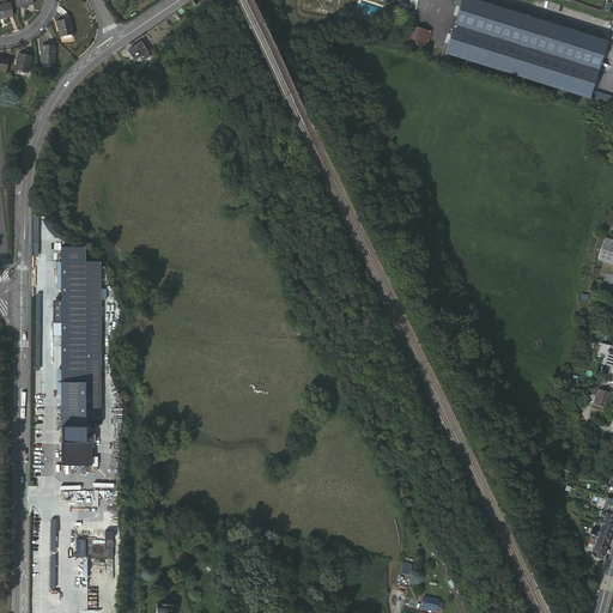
[(590,98),(608,42),(473,0),(463,0),(448,54),(590,98)]
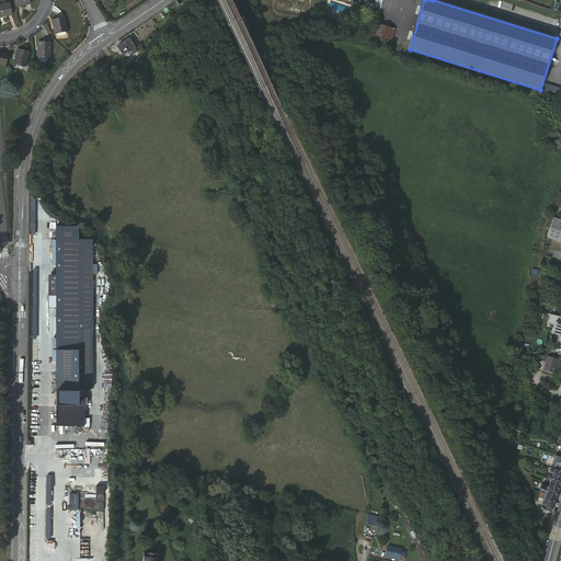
[(11,4),(0,7),(0,19),(13,16),(11,4)]
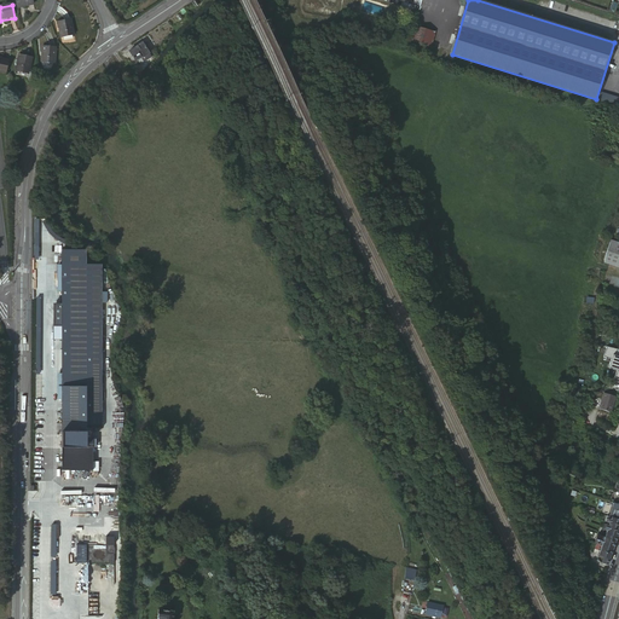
[(62,40),(74,38),(70,21),(58,23),(62,40)]
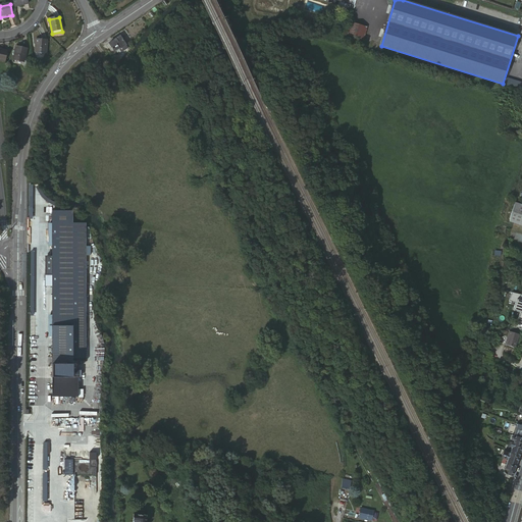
[(365,39),(369,27),(353,21),(349,34),(365,39)]
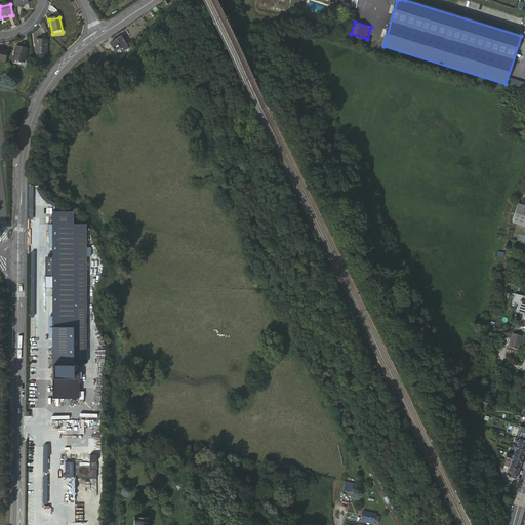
[(117,52),(126,45),(121,38),(111,44),(116,52),(117,52)]
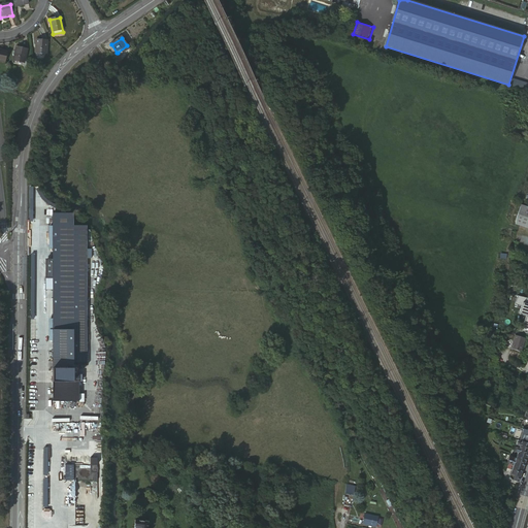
[(47,56),(48,42),(37,41),(36,55),(47,56)]
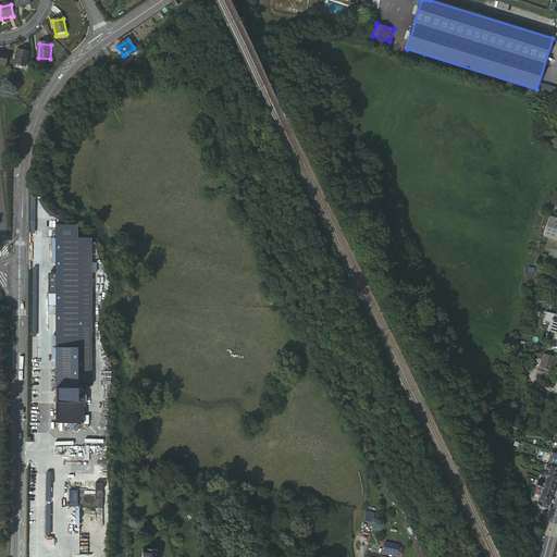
[(136,52),(134,48),(124,56),(126,59),(136,52)]
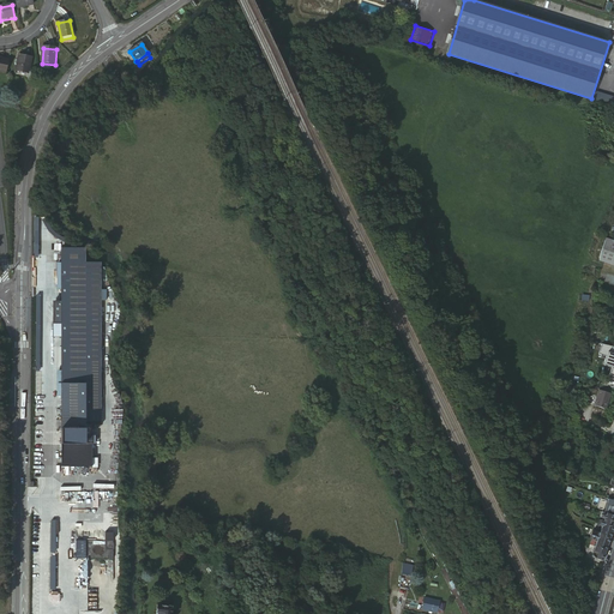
[(30,73),(34,58),(22,54),(17,70),(30,73)]
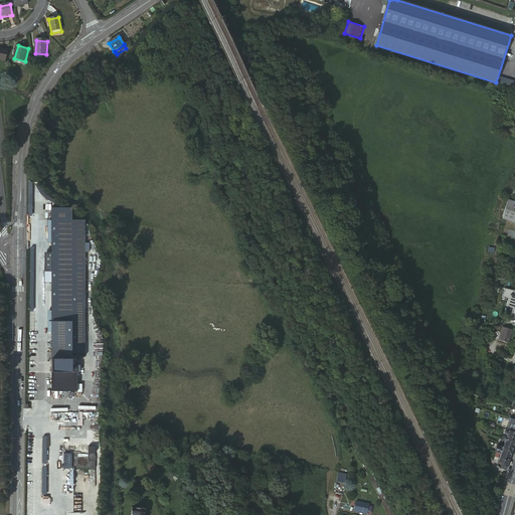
[(8,51),(0,49),(0,60),(5,62),(8,51)]
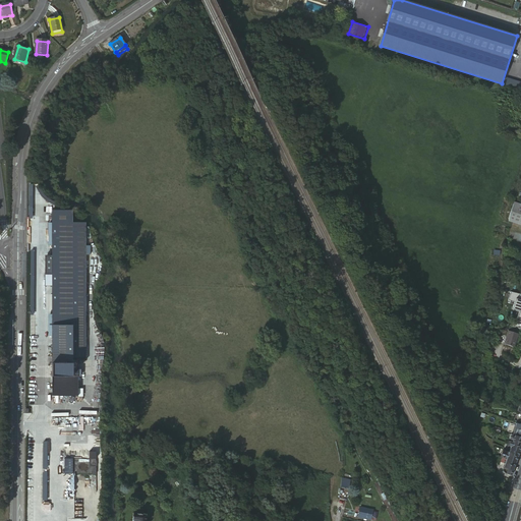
[(520,218),(520,221),(520,226),(520,225),(520,205),(515,203),(510,215),(520,218)]
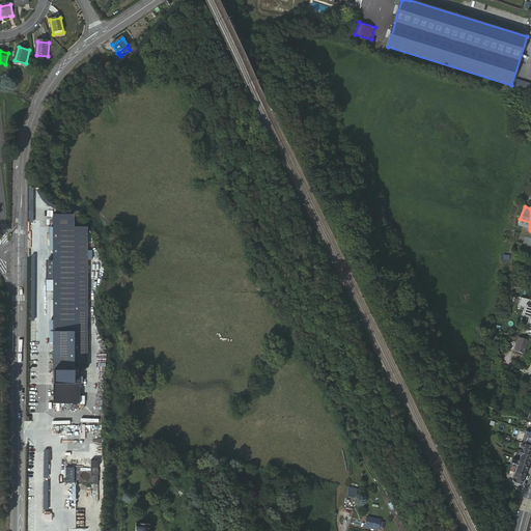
[(74,222),(74,216),(53,216),(53,242),(87,242),(87,229),(74,229),(74,226),(80,226),(80,222),(74,222)]
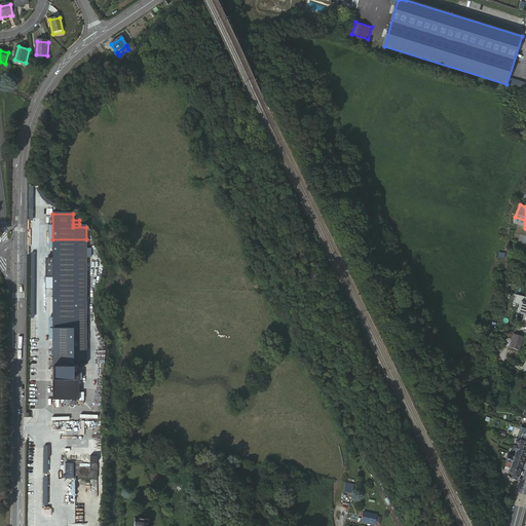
[(525,220),(515,217),(513,224),(525,228),(525,223),(525,220)]
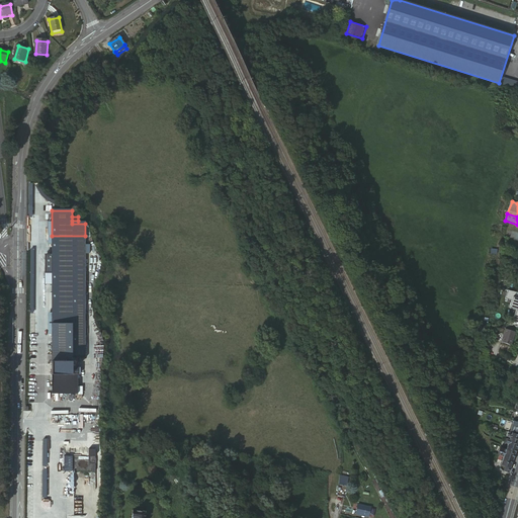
[(85,343),(85,236),(52,236),(52,253),(52,272),(52,356),(73,356),(85,356),(85,343)]
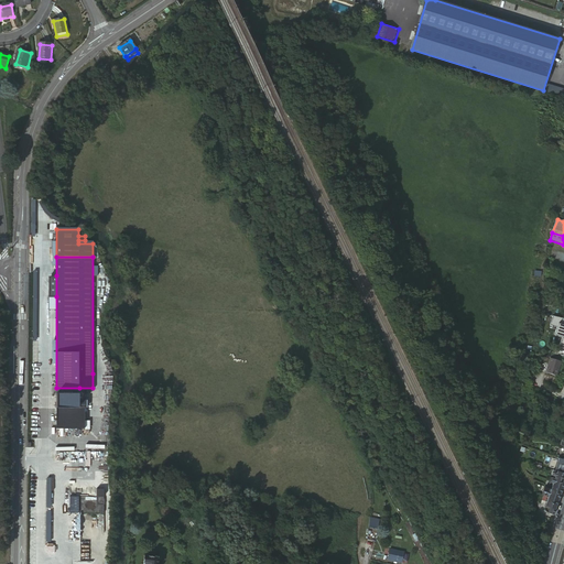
[(563,318),(552,315),(549,325),(556,327),(554,335),(562,337),(560,344),(563,345),(563,318)]
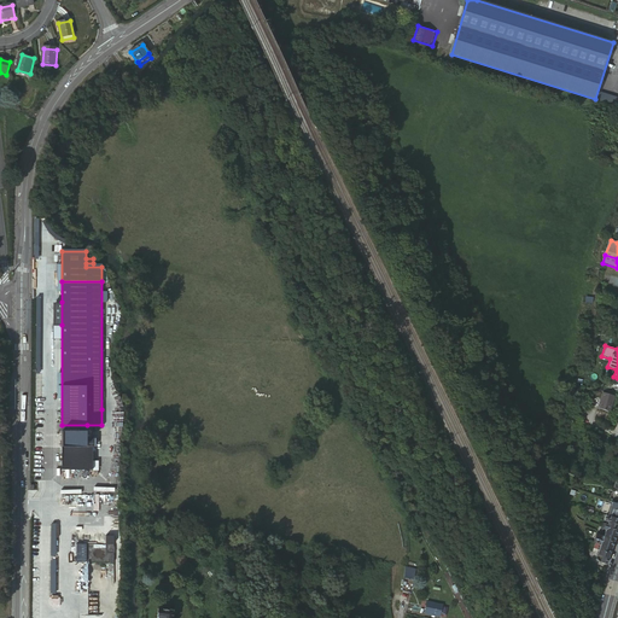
[(604,392),(599,408),(610,412),(614,396),(604,392)]
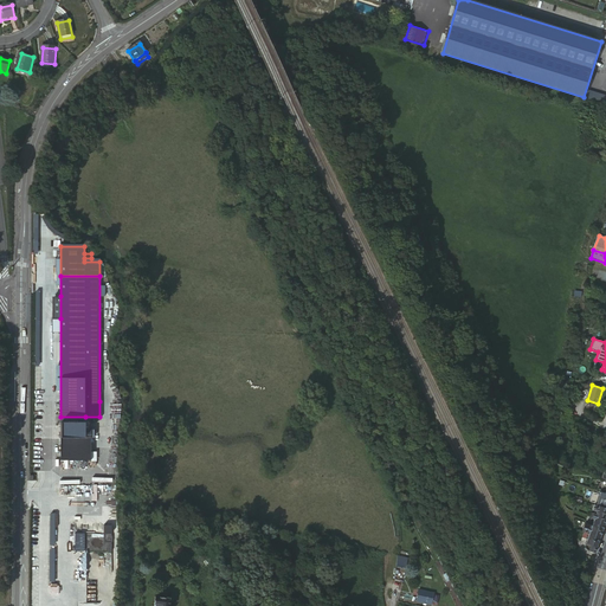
[(109,401),(100,401),(100,417),(109,417),(109,401)]
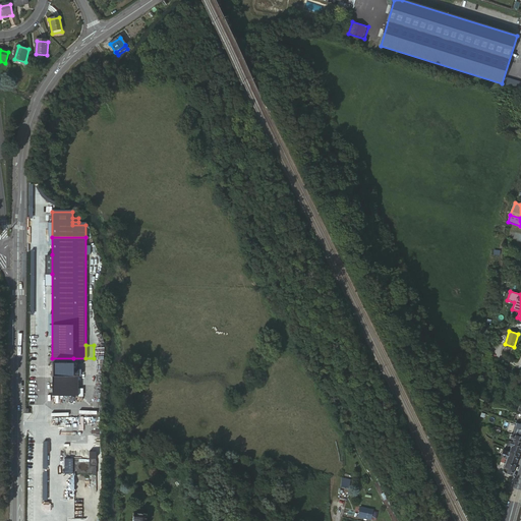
[(52,358),(52,378),(73,377),(73,358),(52,358)]
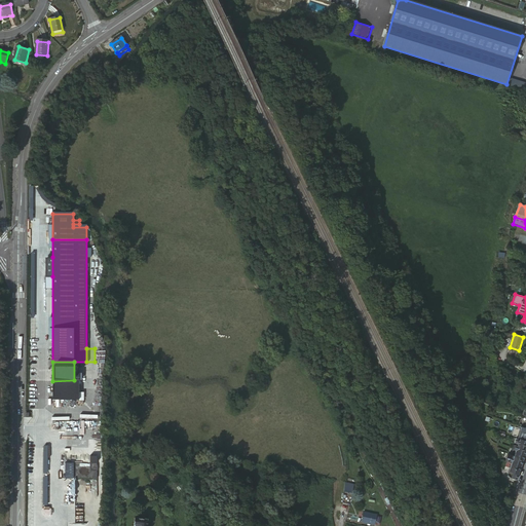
[(53,388),(52,388),(52,400),(79,400),(79,388),(53,388)]
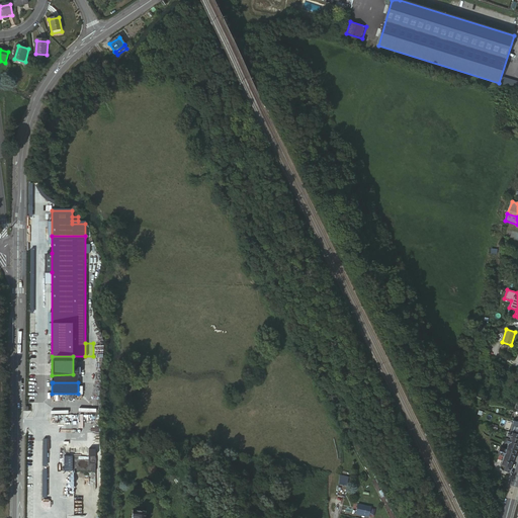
[(515,452),(517,445),(508,442),(508,444),(506,449),(515,452)]
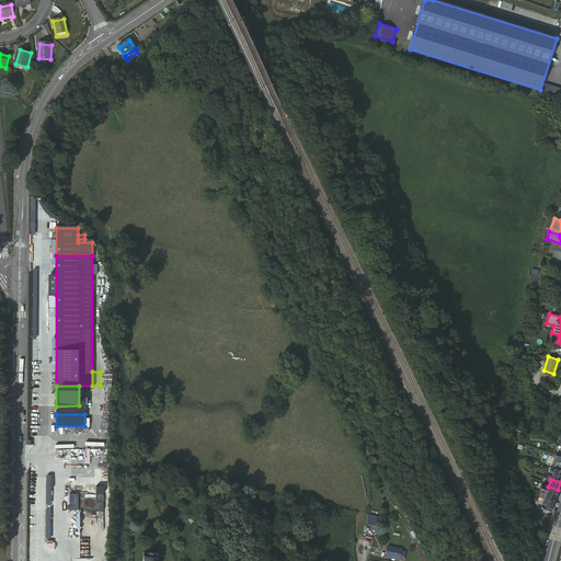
[(545,495),(554,499),(558,491),(548,488),(540,485),(538,493),(541,494),(545,495)]
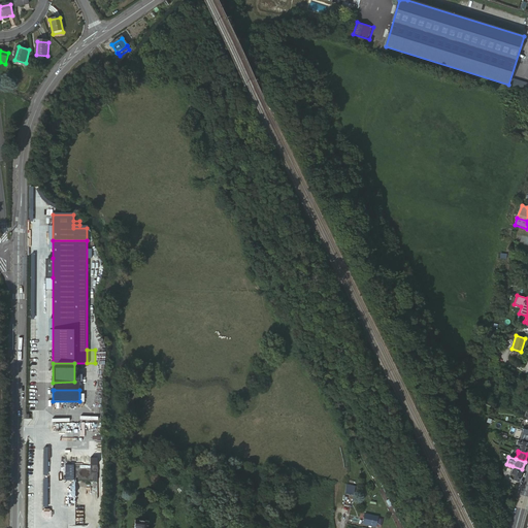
[(65,463),(64,480),(73,481),(74,463),(65,463)]
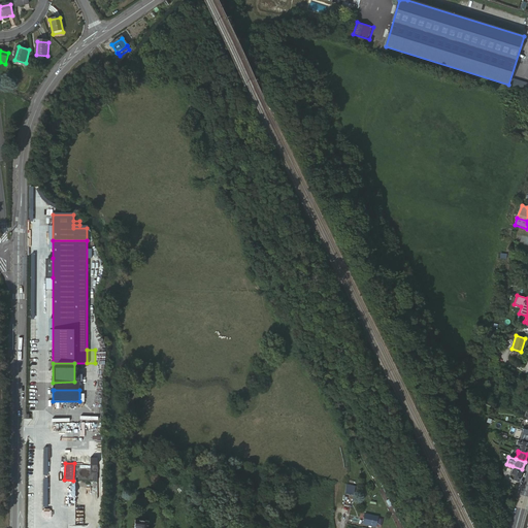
[(514,471),(521,473),(522,469),(513,466),(512,470),(510,473),(509,475),(512,476),(514,471)]
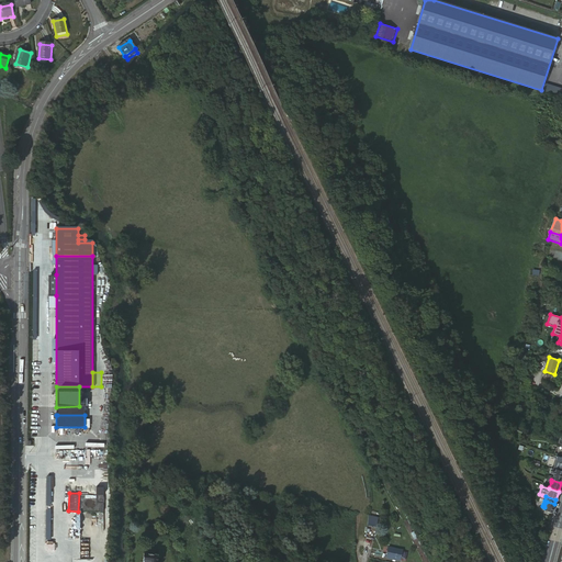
[(97,509),(97,508),(97,506),(97,505),(97,504),(96,502),(94,501),(93,501),(92,499),(91,499),(90,498),(88,498),(87,499),(86,499),(85,501),(83,502),(82,503),(82,505),(82,506),(82,507),(82,508),(83,510),(85,512),(86,513),(87,513),(88,514),(89,514),(91,514),(92,513),(93,513),(94,512),(96,510),(97,509)]
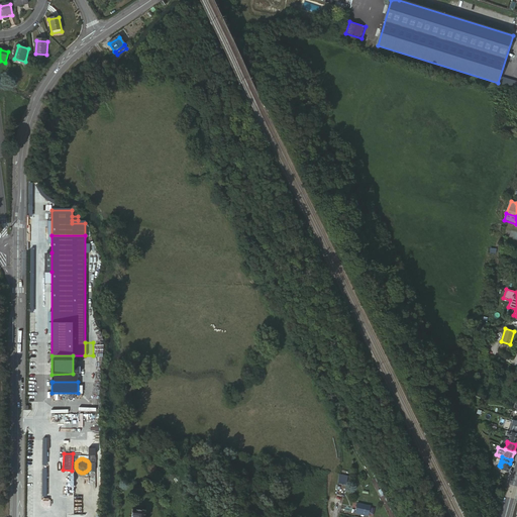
[(502,471),(507,472),(510,463),(503,461),(501,467),(504,468),(502,471)]
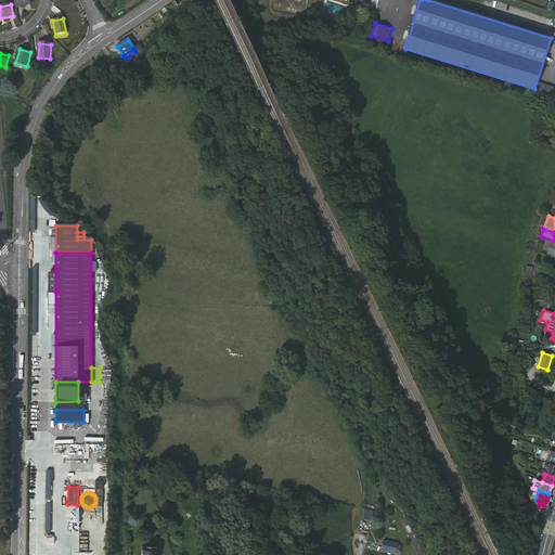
[(394,553),(396,543),(383,540),(381,550),(394,553)]
